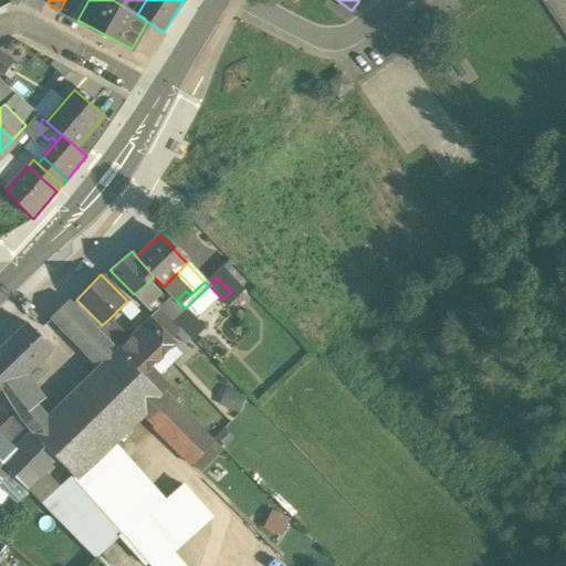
[(145,285),(134,294),(145,306),(155,297),(145,285)]
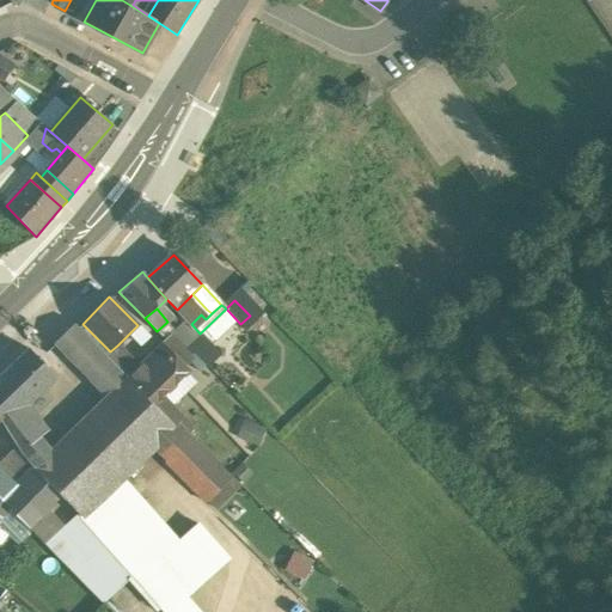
[(207,310),(201,314),(206,319),(212,313),(207,310)]
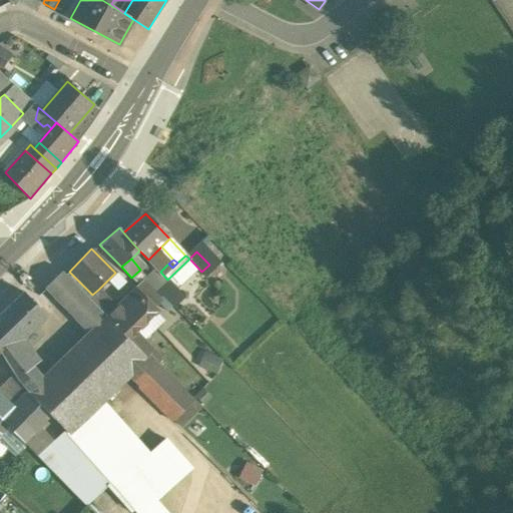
[(160,272),(157,269),(142,283),(159,298),(162,296),(172,286),(167,280),(160,272)]
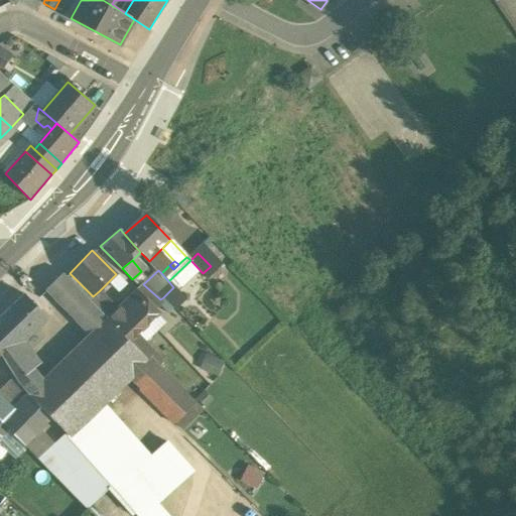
[(66,277),(61,273),(45,289),(92,338),(108,319),(66,277)]
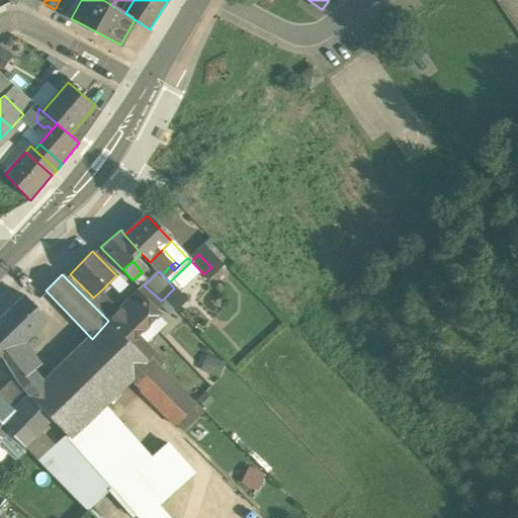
[(93,297),(70,274),(66,278),(108,321),(118,312),(99,292),(93,297)]
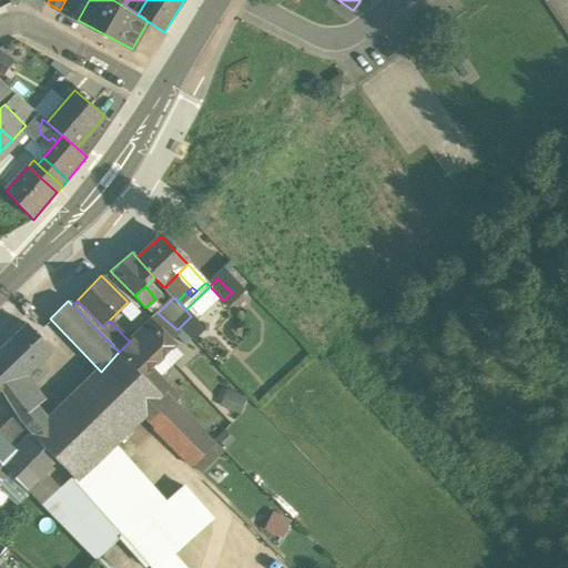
[(133,308),(128,302),(119,311),(125,316),(133,308)]
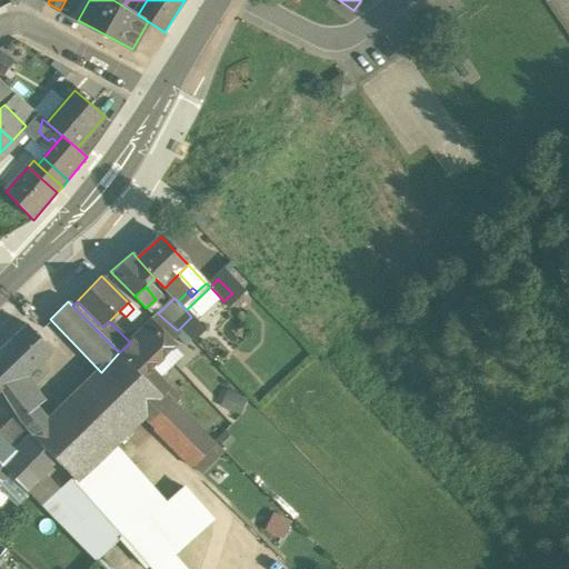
[(177,330),(158,313),(155,317),(153,316),(147,321),(149,325),(150,323),(167,340),(177,330)]
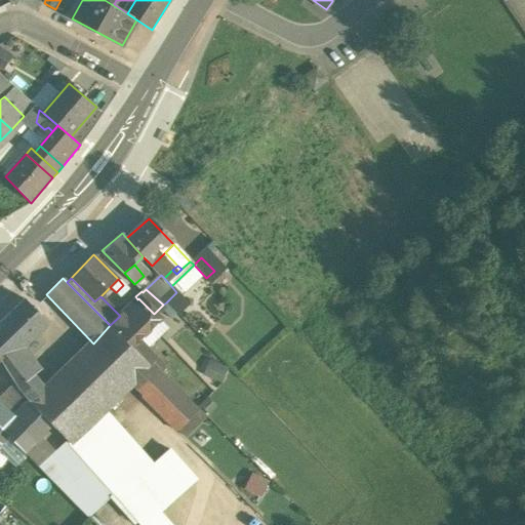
[(187,299),(178,291),(176,292),(176,293),(185,301),(187,299)]
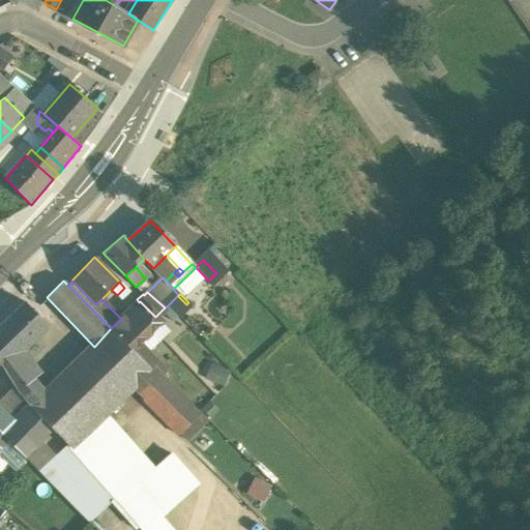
[(178,295),(168,305),(176,314),(186,304),(178,296),(178,295)]
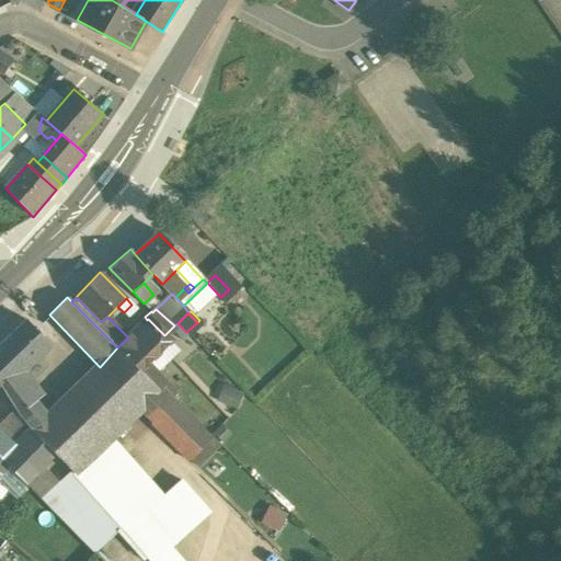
[(128,338),(117,347),(139,369),(147,362),(170,341),(164,335),(148,319),(147,320),(128,338)]
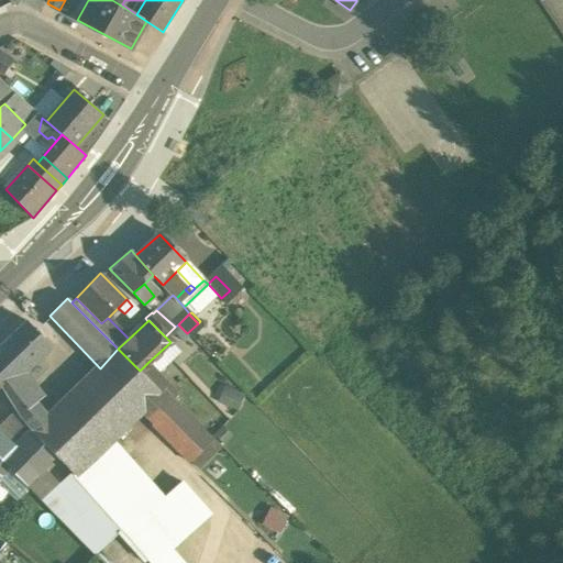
[(28,323),(0,349),(0,379),(1,381),(4,384),(14,375),(19,381),(25,374),(53,349),(28,323)]
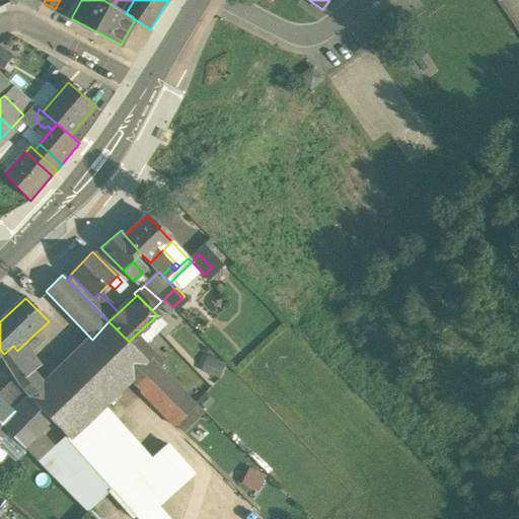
[(45,385),(31,397),(53,421),(64,432),(69,438),(102,405),(128,380),(148,361),(146,360),(129,342),(108,321),(92,340),(45,385)]
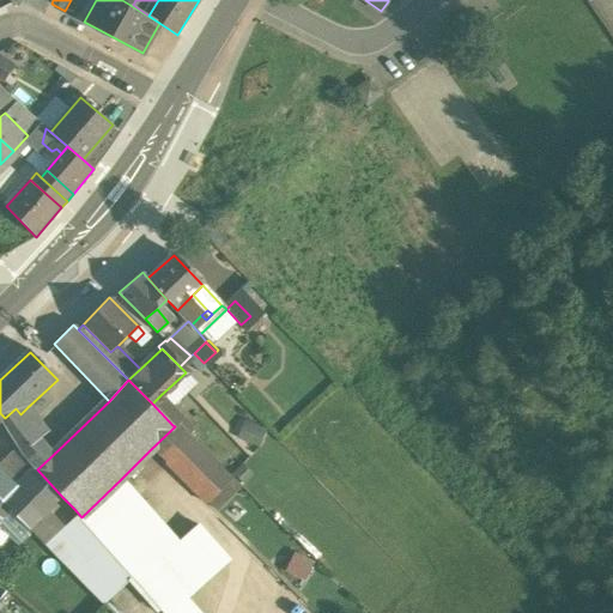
[(182,417),(161,395),(152,404),(173,425),(176,423),(182,417)]
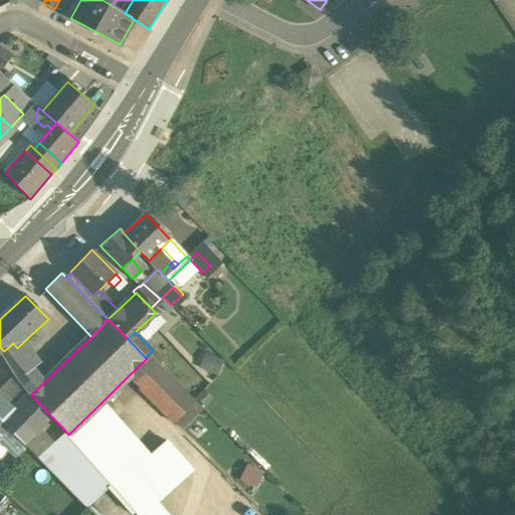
[(40,363),(23,342),(17,348),(13,343),(4,351),(2,353),(11,368),(20,381),(30,393),(31,394),(44,382),(37,373),(38,373),(34,368),(40,363)]
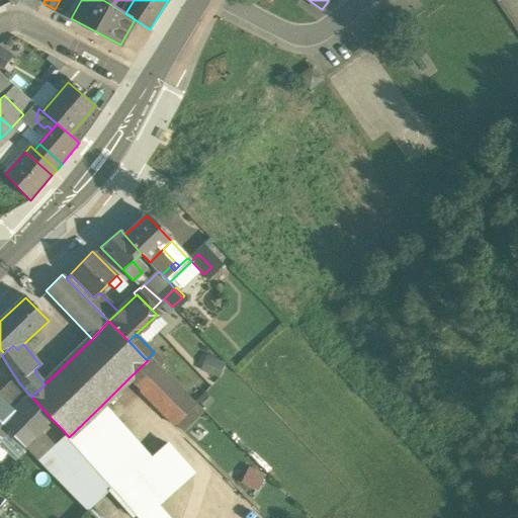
[(148,360),(127,379),(174,426),(195,404),(149,357),(146,359),(148,360)]
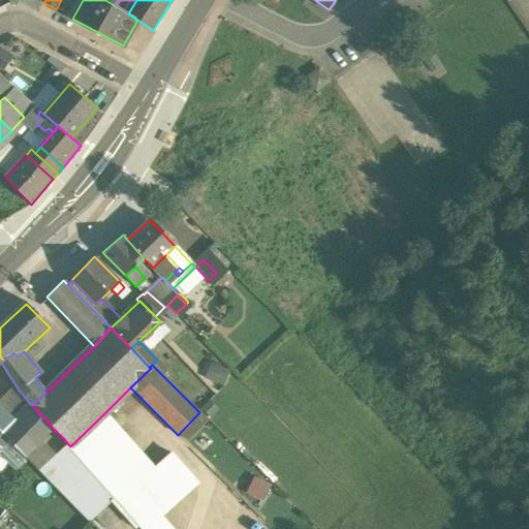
[(11,424),(2,433),(7,438),(26,457),(54,429),(32,405),(31,404),(11,424)]
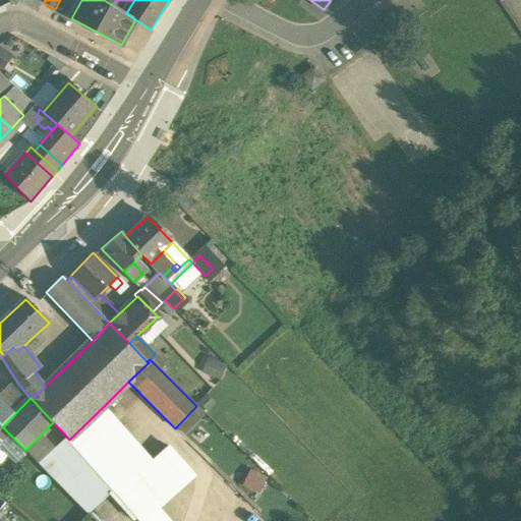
[(1,407),(0,407),(0,423),(2,426),(11,417),(1,407)]
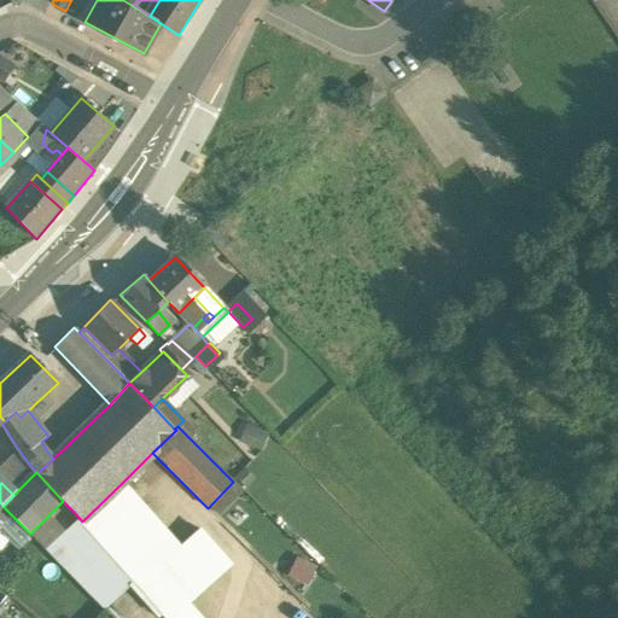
[(122,483),(82,522),(135,582),(165,617),(202,617),(191,602),(233,564),(200,532),(181,547),(122,483)]
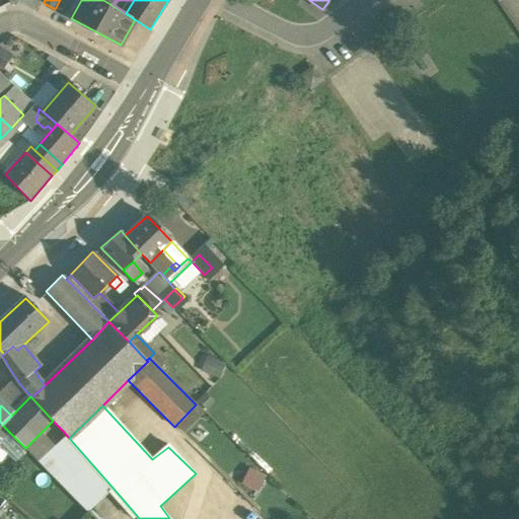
[(87,512),(114,489),(69,438),(39,463),(87,512)]
